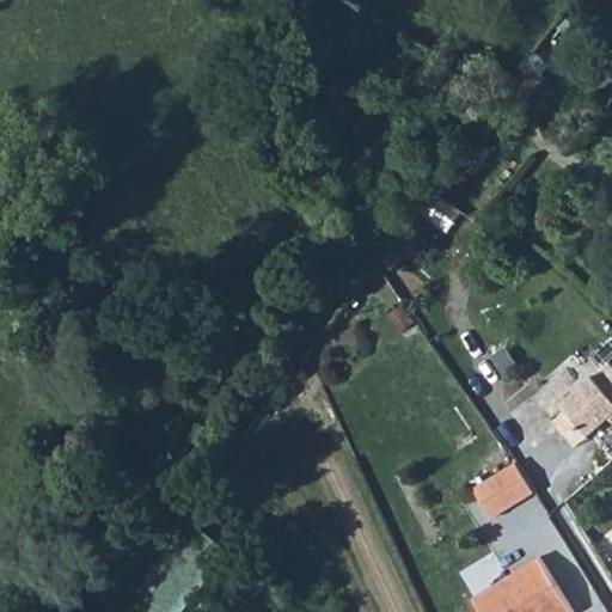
[(473,246),(487,225),(440,196),(427,216),(473,246)]
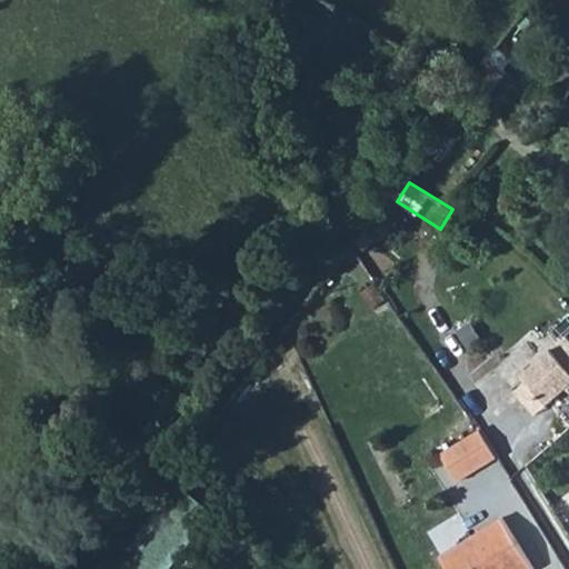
[(568,345),(562,338),(520,378),(526,383),(513,396),(529,412),(541,401),(547,407),(566,389),(568,392),(568,345)]
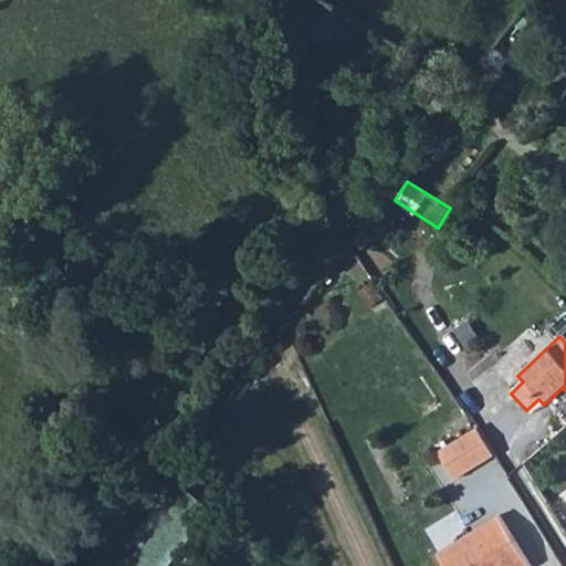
[(538,399),(526,410),(532,417),(544,405),(538,399)]
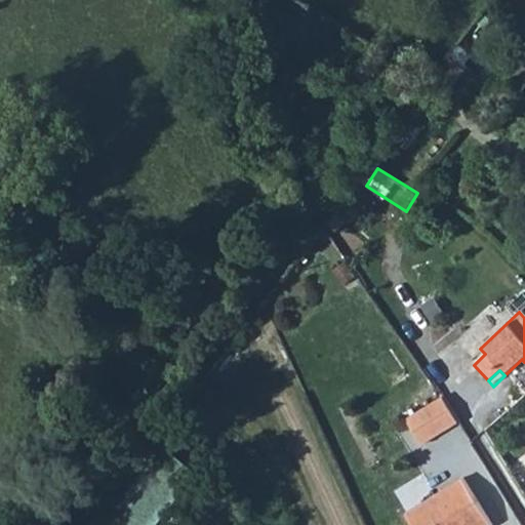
[(440,398),(403,419),(418,444),(454,422),(440,398)]
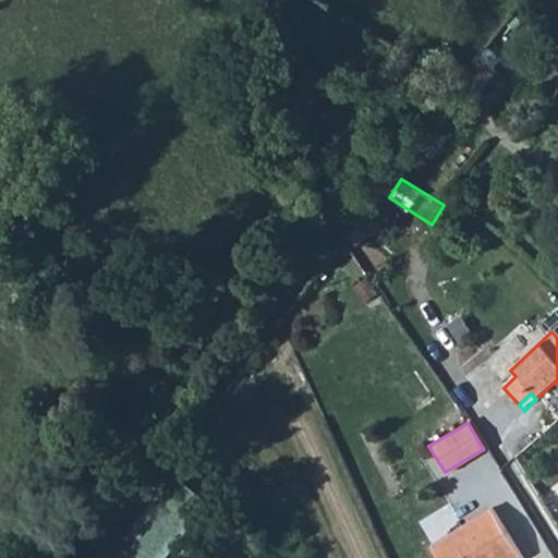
[(438,557),(520,557),(492,512),(433,549),(438,557)]
